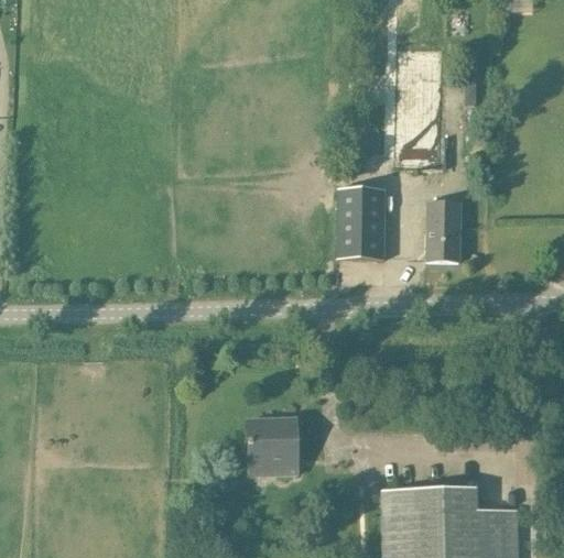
[(440,68),(393,68),(394,130),(441,130),(440,68)]
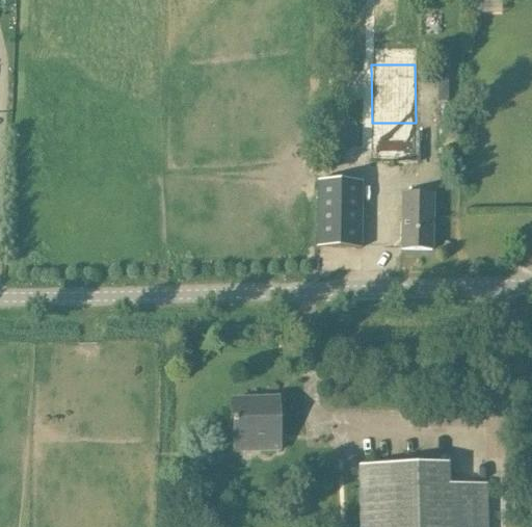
[(386,127),(386,157),(416,157),(415,126),(386,127)]
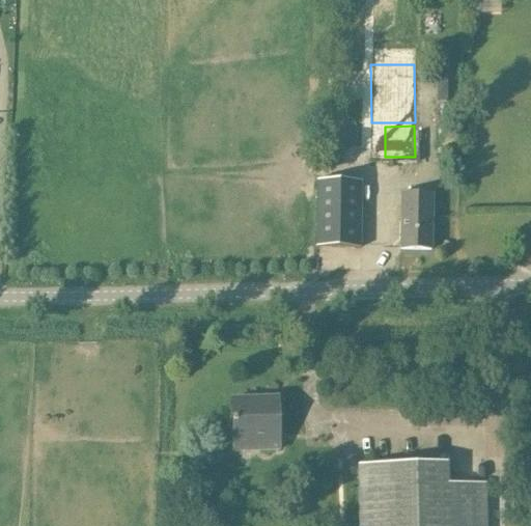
[(361,244),(362,177),(315,175),(314,243),(361,244)]
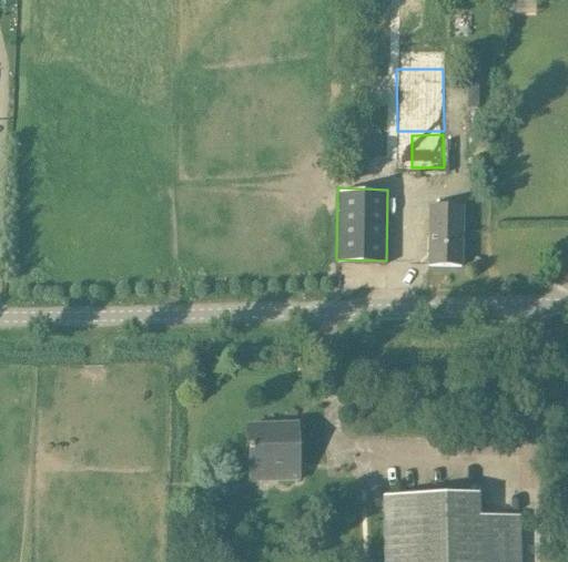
[(463,203),(429,202),(428,261),(462,262),(463,203)]
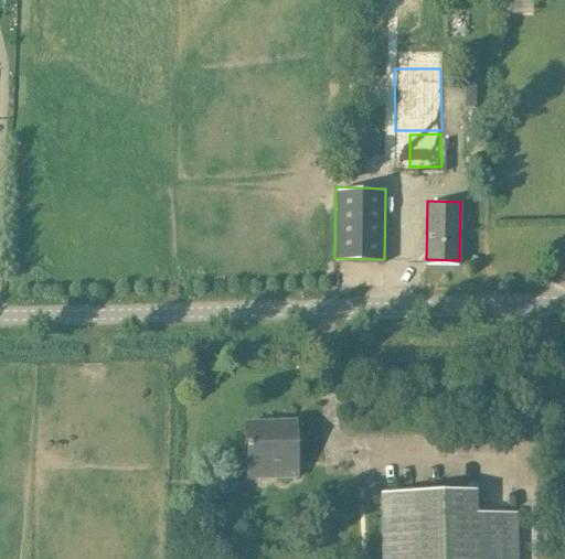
[(295,419),(245,420),(247,474),(296,472),(295,419)]
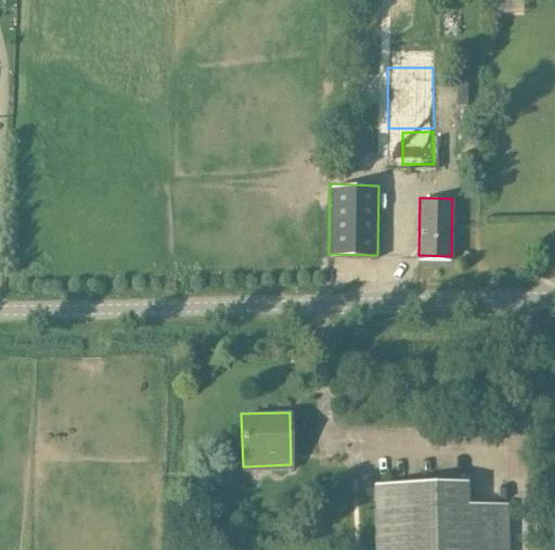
[(376,481),(377,549),(510,549),(508,500),(468,501),(468,478),(376,481)]
